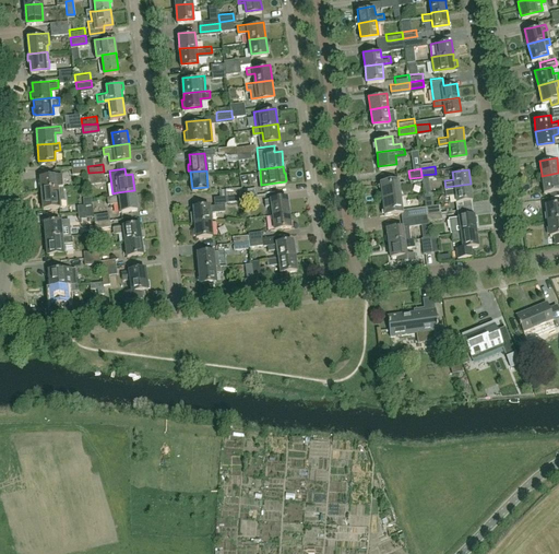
[(558,171),(558,172),(558,173),(542,176),(543,186),(544,190),(550,189),(551,195),(558,193),(558,171)]
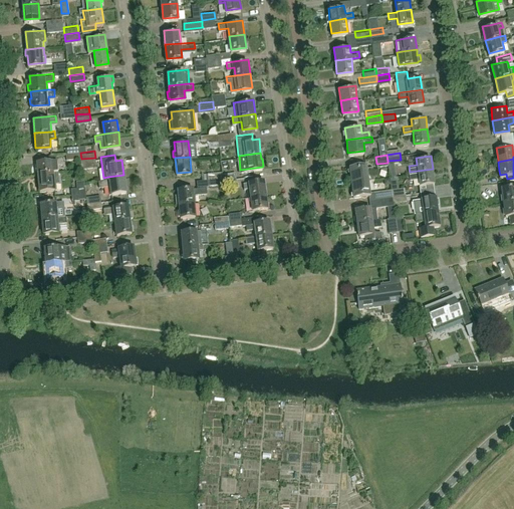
[(96,164),(95,158),(81,159),(82,166),(96,164)]
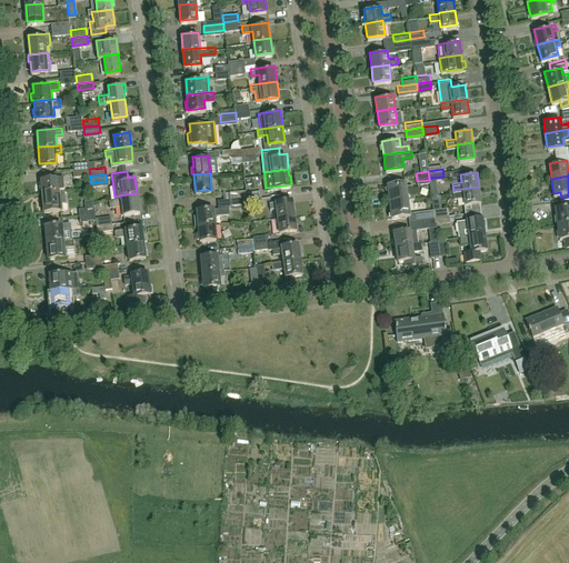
[(58,188),(63,187),(62,176),(41,177),(41,180),(39,181),(39,187),(41,187),(42,192),(59,191),(58,188)]
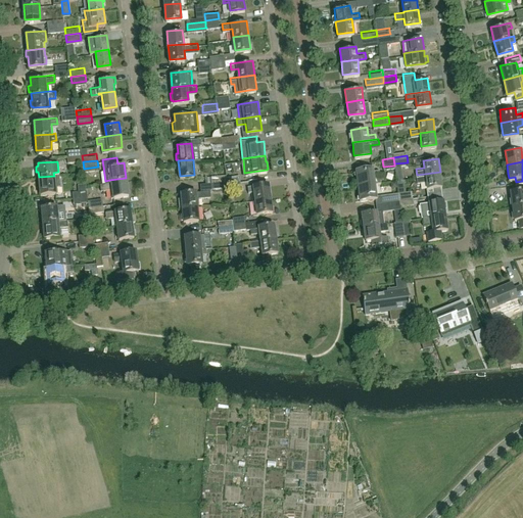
[(374,181),(380,180),(379,167),(373,168),(372,166),(355,168),(358,183),(374,181)]
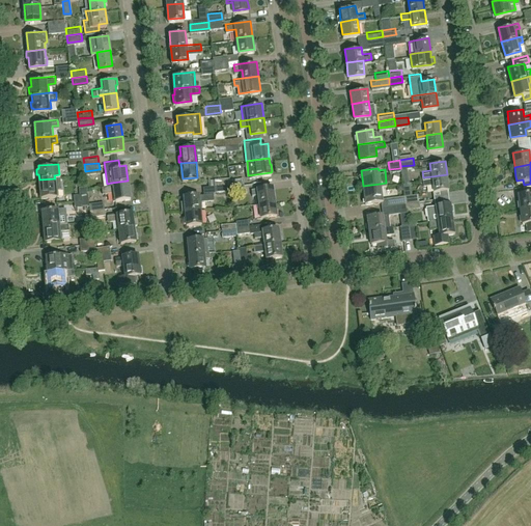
[(60,187),(59,174),(54,175),(55,178),(39,180),(40,195),(56,193),(55,187),(60,187)]
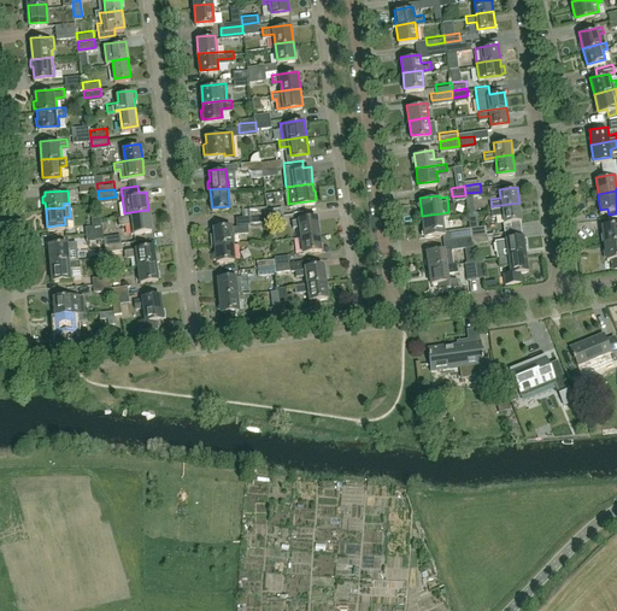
[(522,217),(519,203),(492,206),(492,213),(503,212),(504,219),(522,217)]
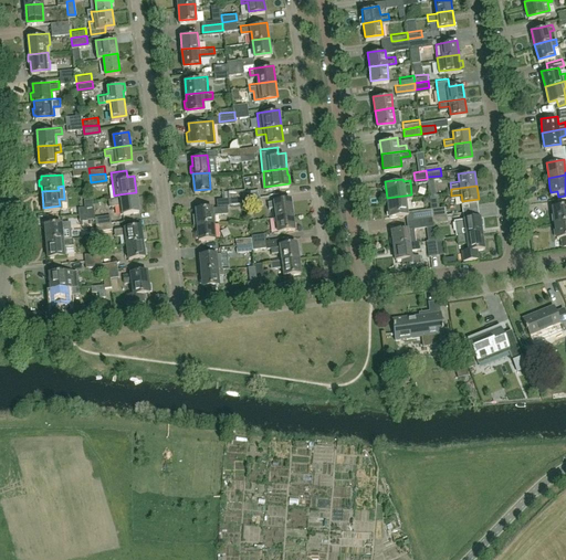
[(244,189),(245,193),(245,196),(260,193),(259,187),(244,189)]
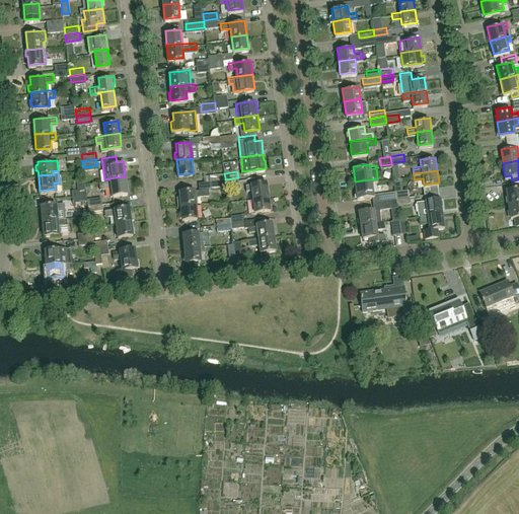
[(127,192),(125,176),(108,178),(104,179),(98,180),(99,187),(109,186),(110,194),(127,192)]
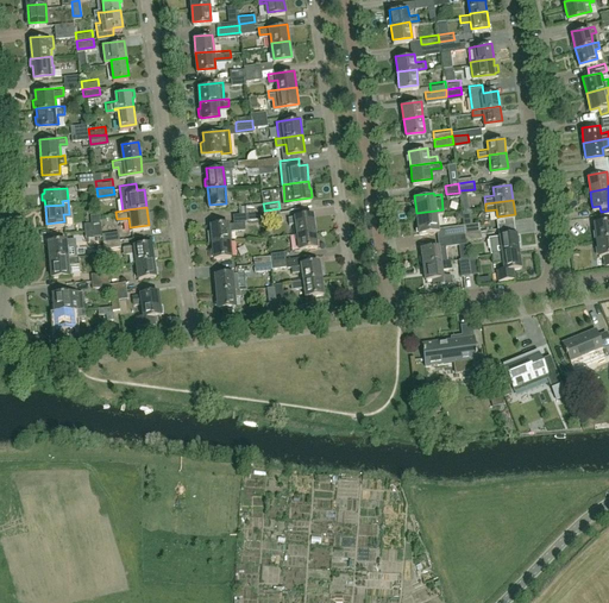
[(281,217),(280,208),(264,211),(265,215),(265,218),(281,217)]
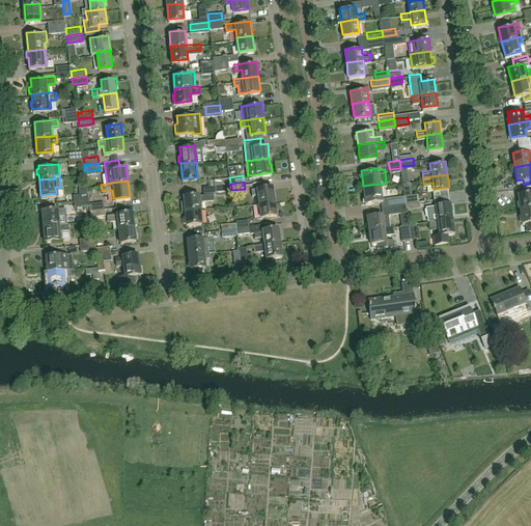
[(382,193),(380,184),(363,186),(365,201),(379,199),(382,199),(382,193)]
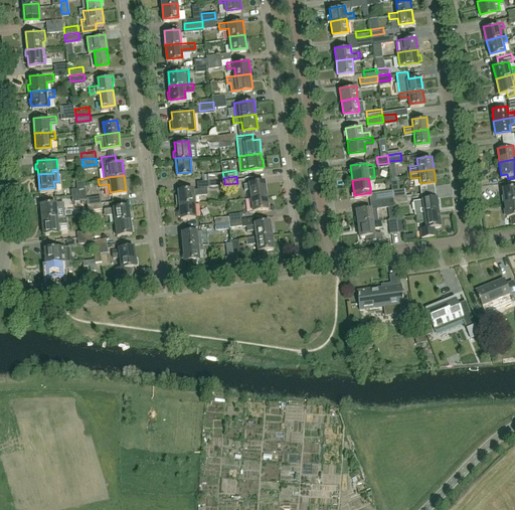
[(251,195),(267,193),(265,179),(244,182),(244,188),(250,187),(251,195)]
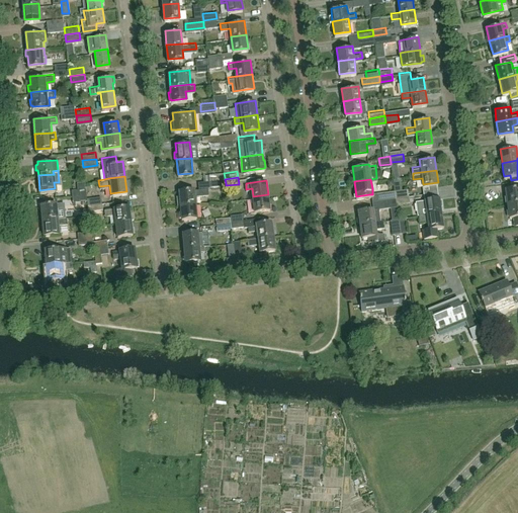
[(517,198),(517,185),(506,187),(507,200),(517,198)]
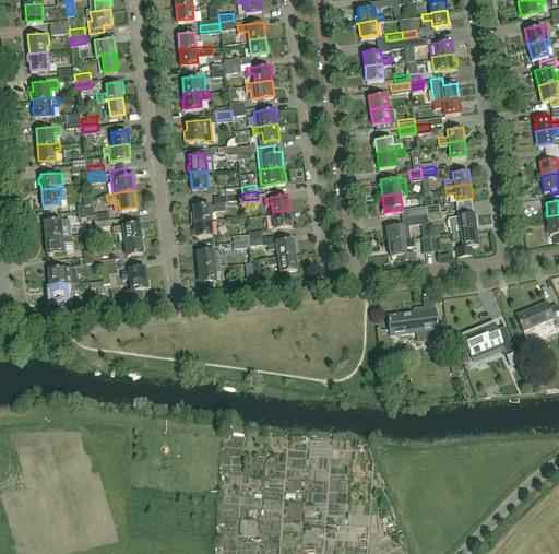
[(93,202),(95,219),(110,216),(109,210),(100,211),(98,201),(93,202)]
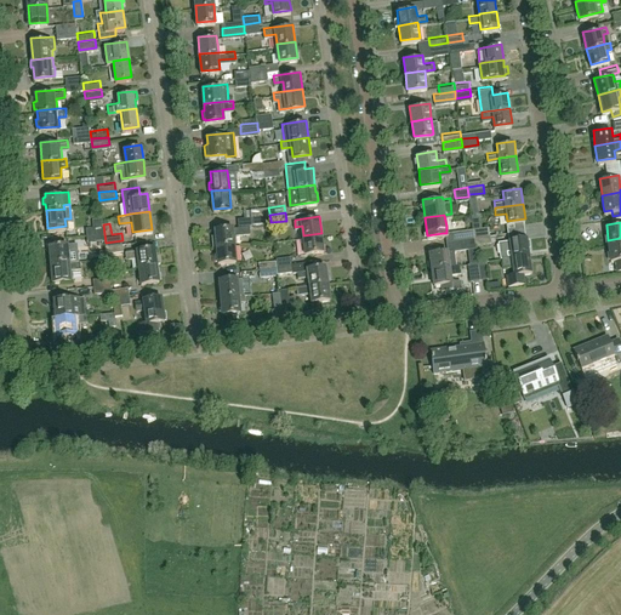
[(237,240),(235,232),(249,231),(249,223),(215,227),(215,232),(211,232),(212,244),(216,243),(216,244),(234,241),(237,240)]
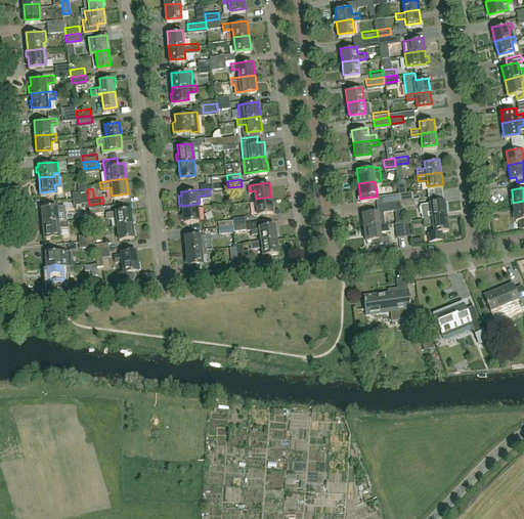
[(413,196),(411,188),(399,190),(400,198),(413,196)]
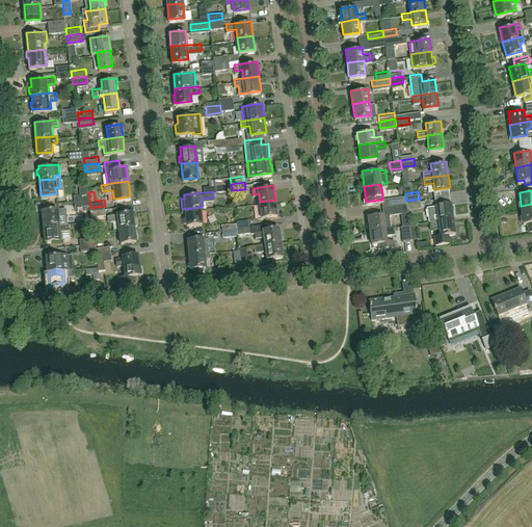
[(406,202),(406,201),(405,193),(387,195),(388,201),(388,204),(392,204),(395,203),(406,202)]
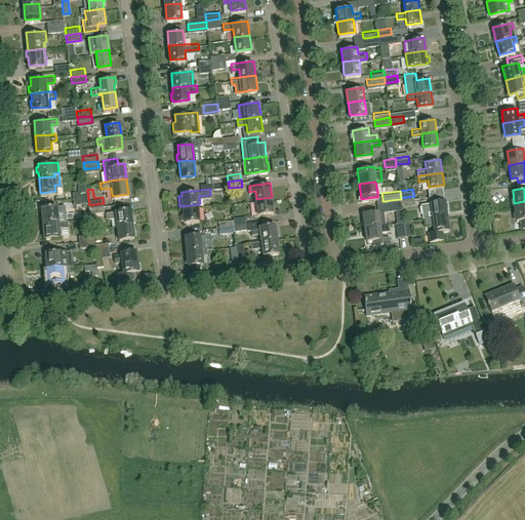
[(415,202),(414,198),(414,196),(401,198),(402,201),(402,204),(415,202)]
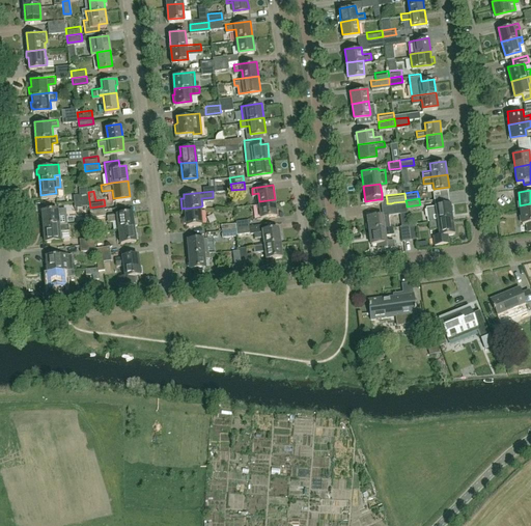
[(277,214),(275,199),(259,201),(261,216),(277,214)]
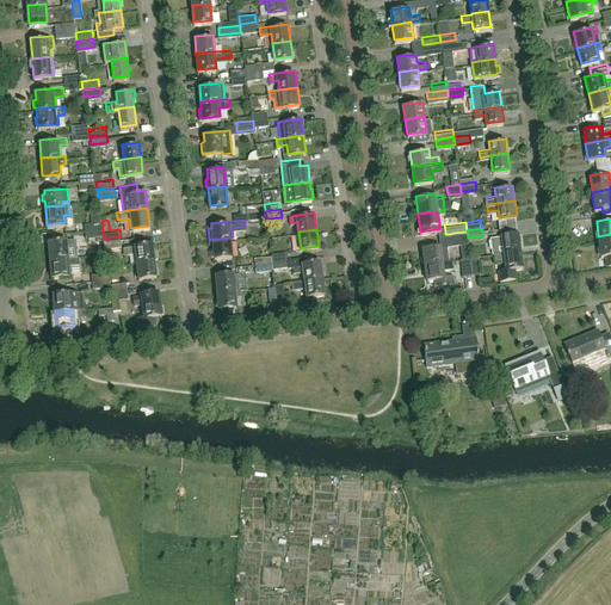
[(468,241),(467,232),(454,233),(455,242),(468,241)]
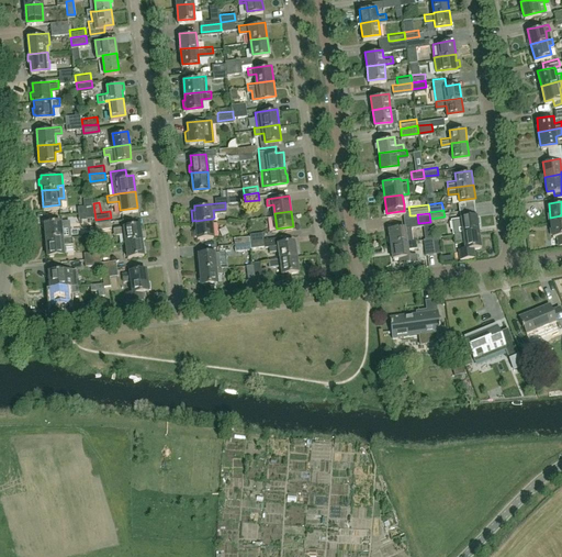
[(468,214),(453,216),(456,225),(452,226),(453,231),(479,227),(478,213),(468,214)]
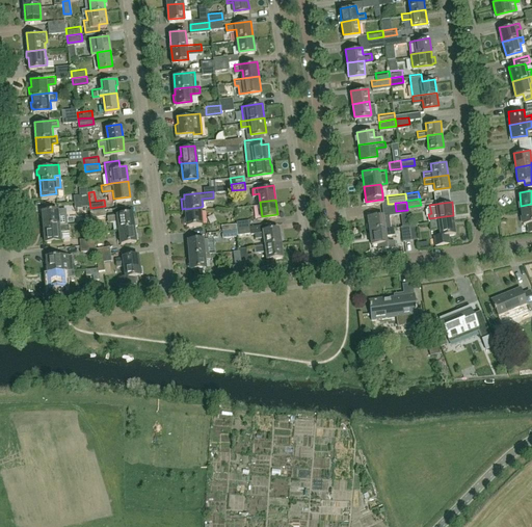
[(531,228),(531,204),(521,206),(523,221),(527,220),(529,229),(531,228)]
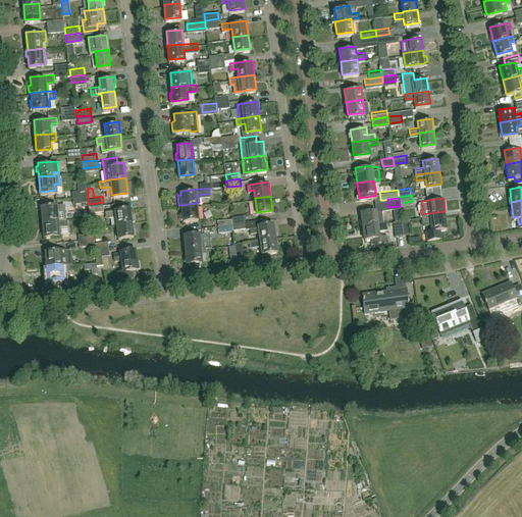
[(65,202),(56,203),(41,204),(42,219),(66,217),(65,202)]
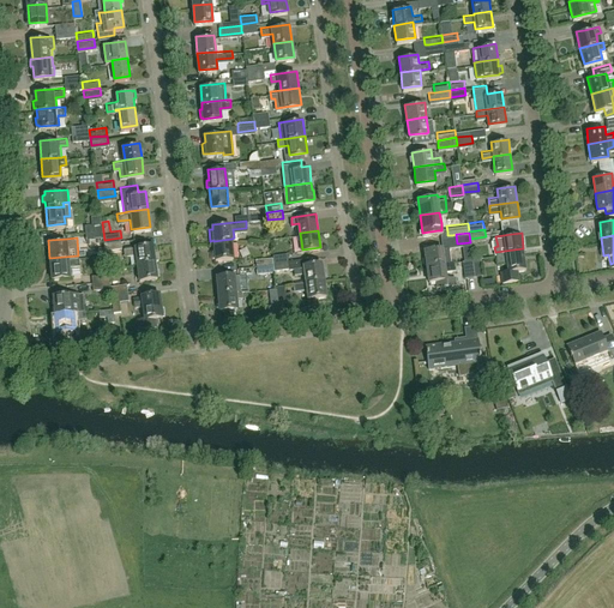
[(122,245),(121,238),(104,240),(106,247),(122,245)]
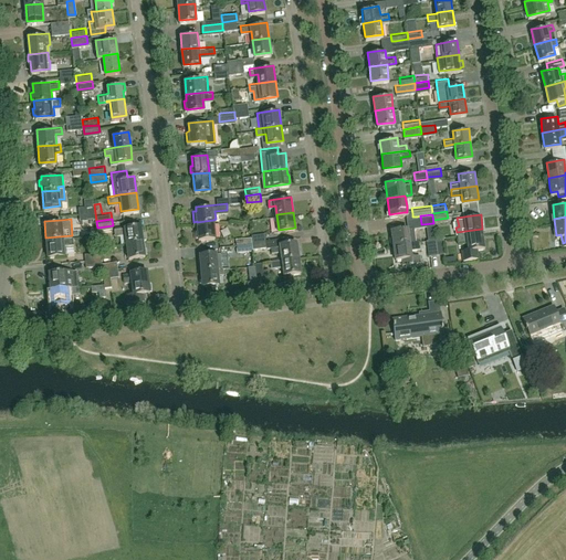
[(196,235),(198,235),(198,238),(215,235),(213,220),(197,222),(198,229),(196,229),(196,235)]
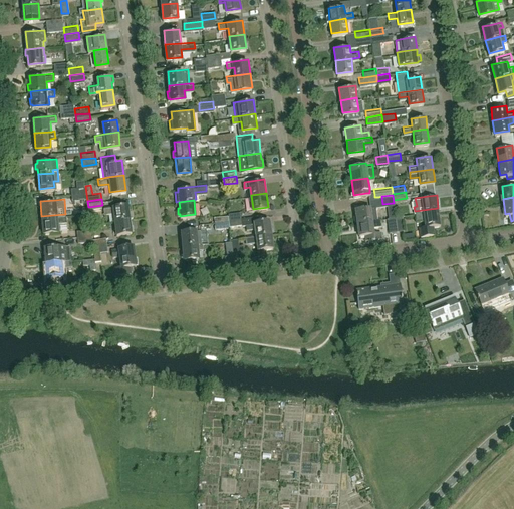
[(129,209),(127,203),(103,206),(104,212),(111,212),(112,219),(114,219),(130,217),(133,215),(132,210),(129,209)]
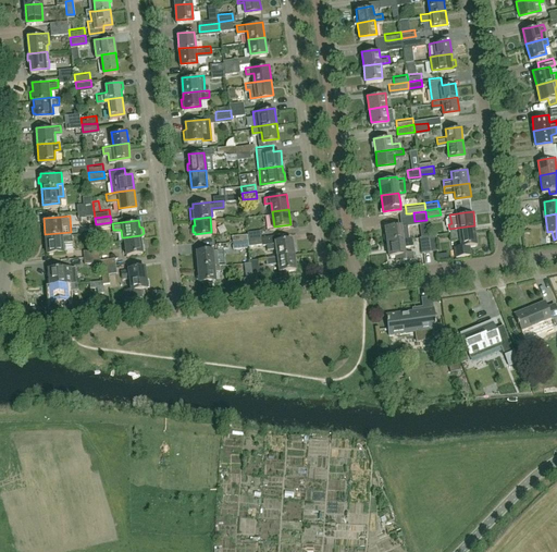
[(387,238),(409,235),(407,221),(385,224),(386,229),(384,230),(383,231),(384,235),(385,236),(387,236),(387,238)]
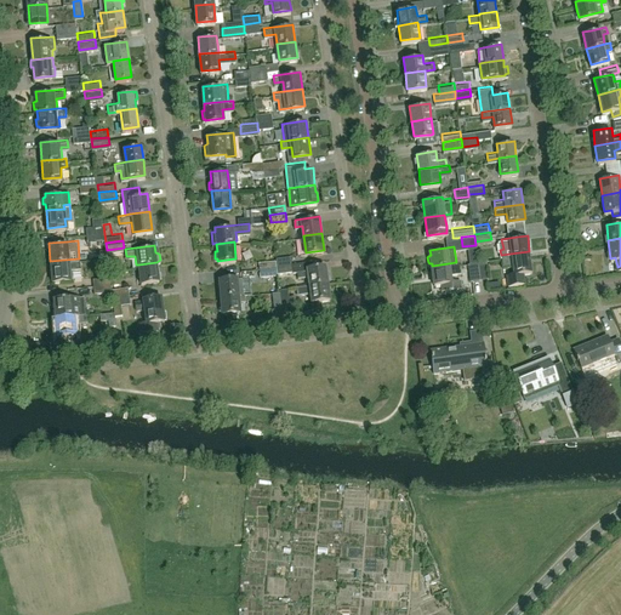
[(531,269),(530,261),(529,251),(501,255),(502,265),(512,263),(513,272),(506,273),(507,283),(525,280),(524,271),(531,269)]
